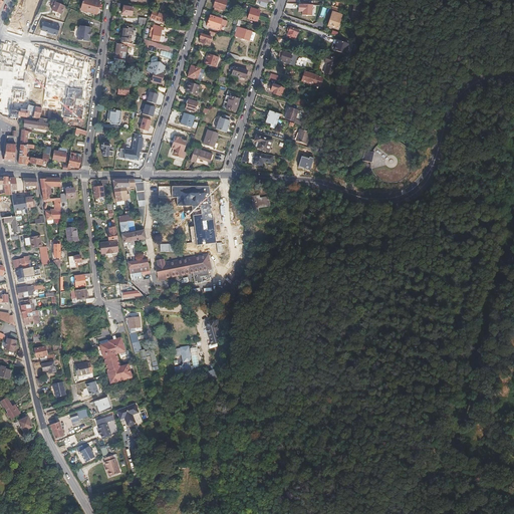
[(83,0),(81,10),(96,14),(100,2),(91,0),(83,0)]
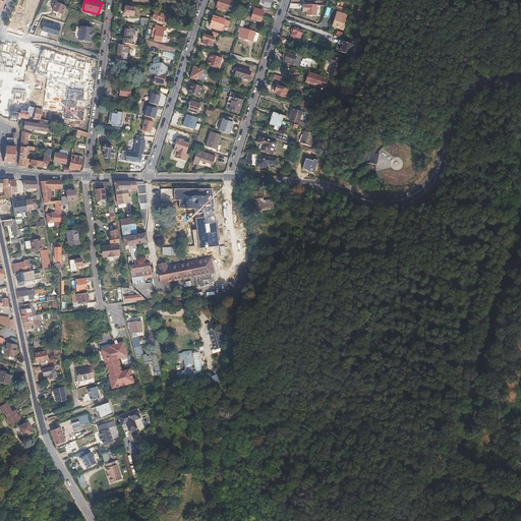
[(230,1),(227,0),(218,0),(216,7),(218,8),(223,10),(227,11),(230,1)]
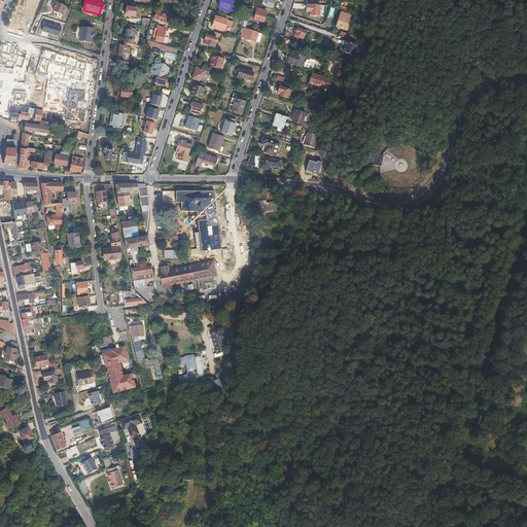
[(66,6),(60,3),(55,1),(53,5),(55,6),(54,10),(63,14),(66,6)]
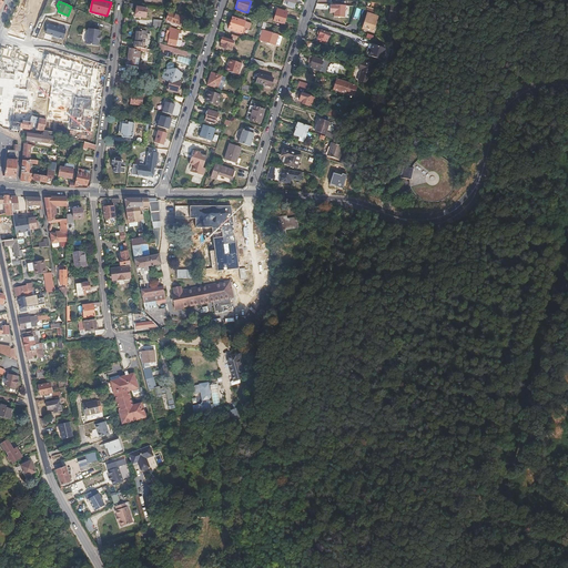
[(345,4),(330,3),(330,12),(334,12),(334,17),(345,17),(345,4)]
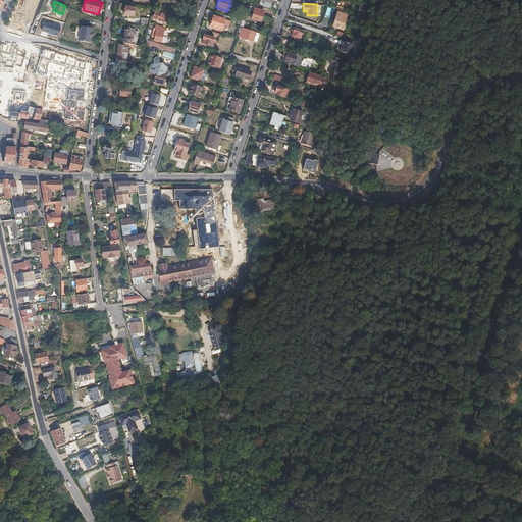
[(125,15),(134,16),(135,8),(125,6),(124,11),(126,11),(125,15)]
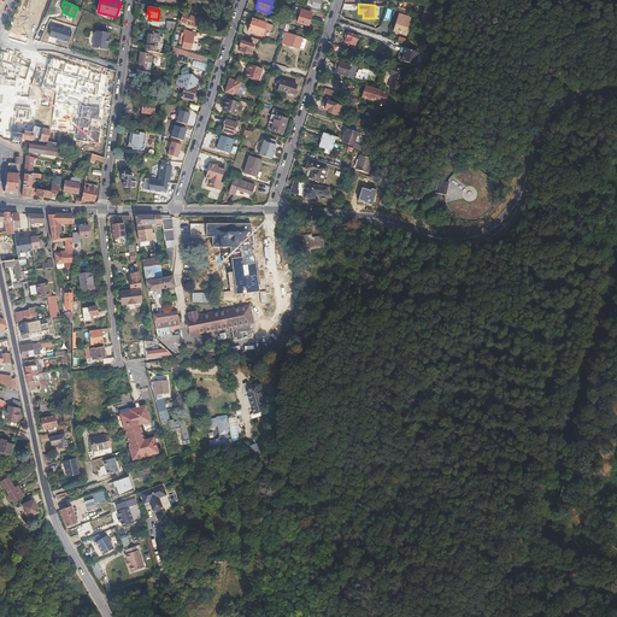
[(436,10),(425,7),(423,19),(428,21),(429,18),(434,19),(436,10)]
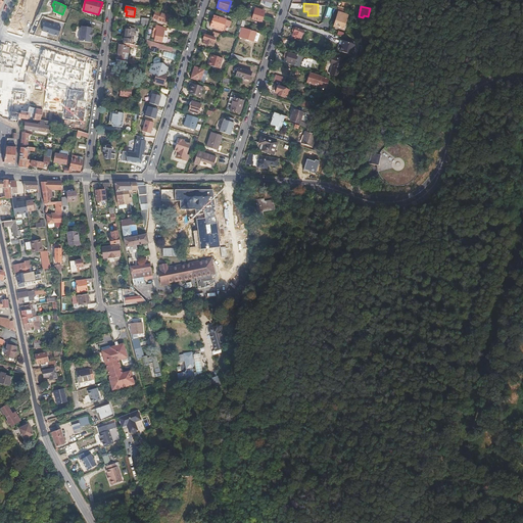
[(349,10),(345,9),(340,7),(336,18),(335,18),(334,18),(332,26),(343,29),(349,10)]
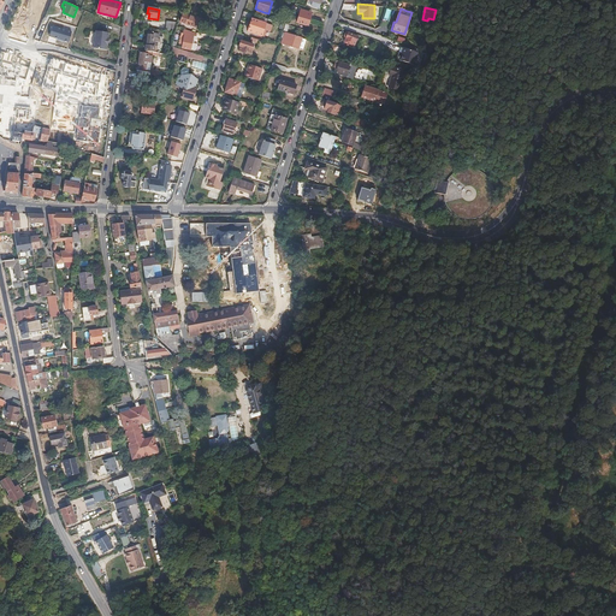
[(308,12),(301,10),(296,23),(307,27),(312,16),(308,15),(308,12)]
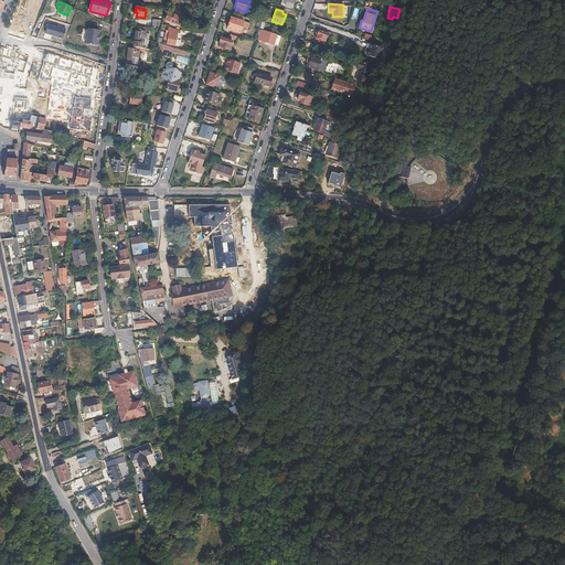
[(183,18),(168,13),(166,21),(181,25),(183,18)]
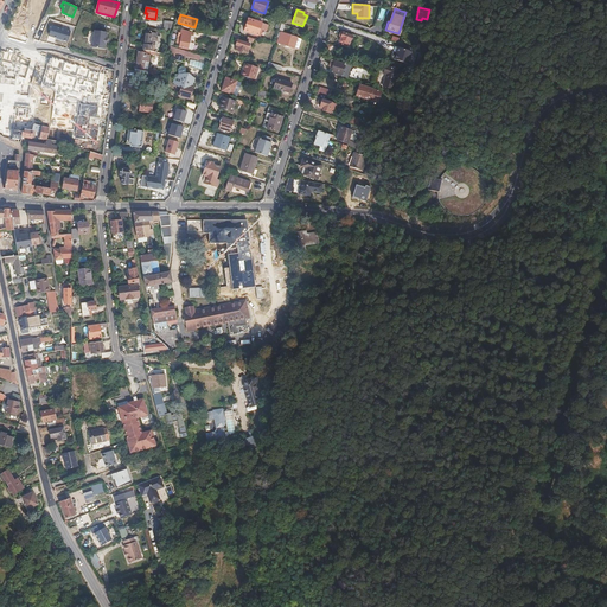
[(267,20),(262,19),(259,18),(257,17),(256,21),(248,19),(244,32),(257,36),(260,30),(266,32),(268,25),(266,25),(267,20)]
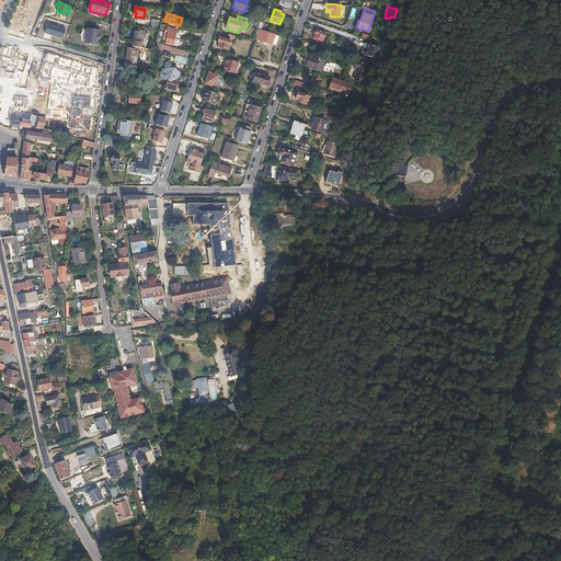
[(176,32),(176,29),(168,26),(167,31),(169,31),(165,44),(173,45),(175,35),(178,35),(179,32),(176,32)]
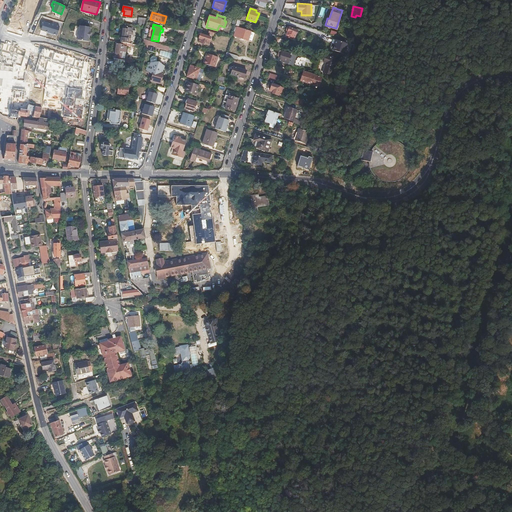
[(90,27),(79,26),(77,41),(88,42),(88,38),(89,38),(90,32),(89,32),(90,27)]
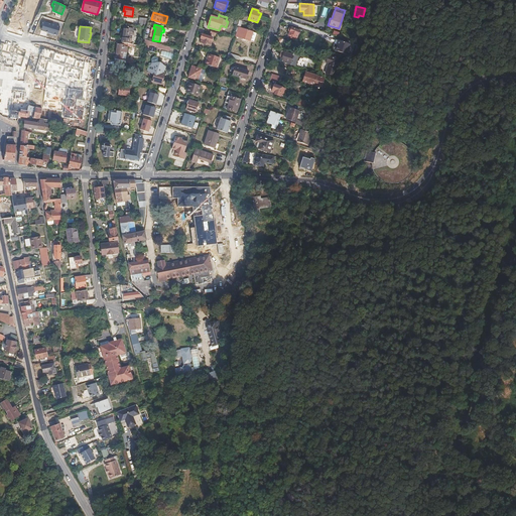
[(133,35),(133,33),(132,32),(132,28),(128,28),(128,27),(124,26),(122,42),(130,44),(131,35),(133,35)]
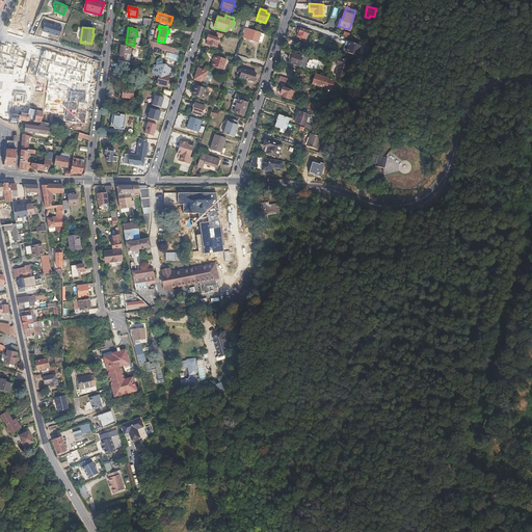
[(306,40),(309,31),(299,28),(298,28),(297,30),(297,32),(299,33),(297,36),(300,37),(299,40),(301,40),(302,38),(306,40)]
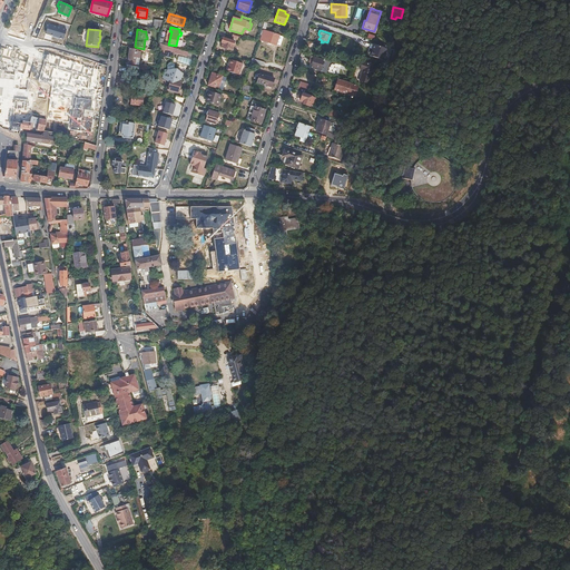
[(263,31),(262,31),(261,35),(262,36),(261,40),(276,46),(279,36),(264,31),(263,31)]
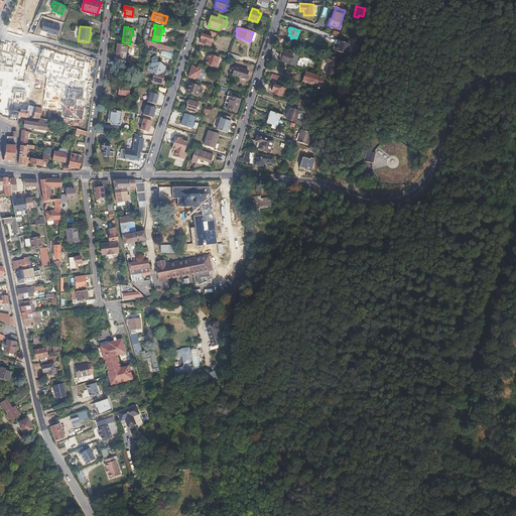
[(212,37),(202,34),(201,39),(202,39),(201,42),(210,45),(212,37)]
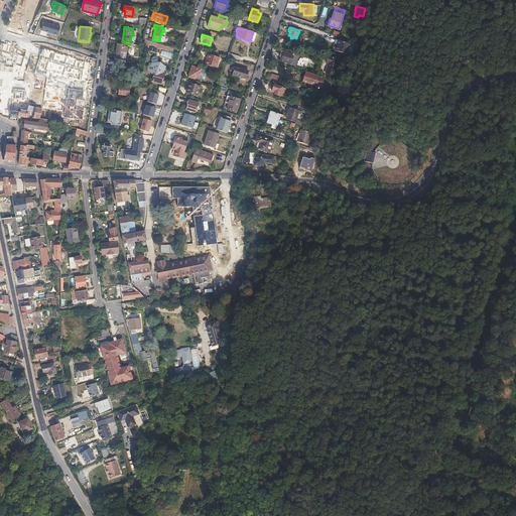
[(350,43),(336,38),(332,49),(347,53),(350,43)]
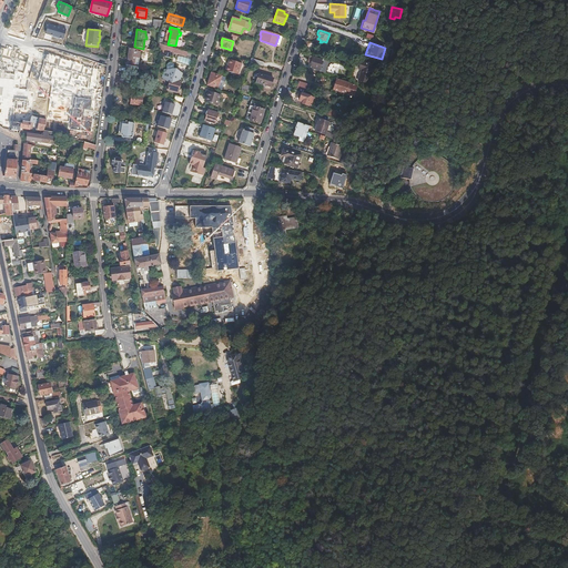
[(182,50),(159,43),(159,48),(181,56),(182,50)]
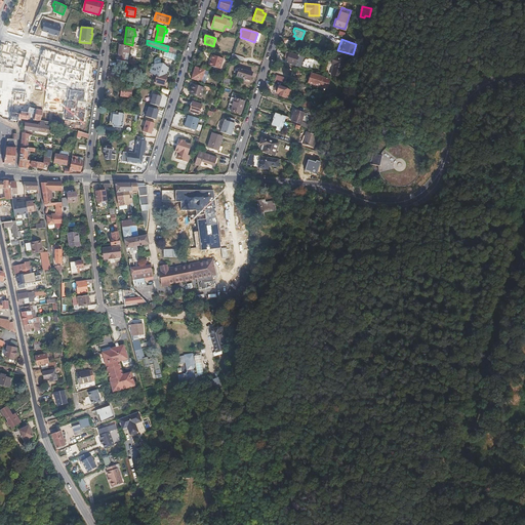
[(124,43),(119,43),(118,55),(118,58),(127,61),(129,48),(128,48),(128,46),(135,47),(135,45),(132,45),(124,43)]
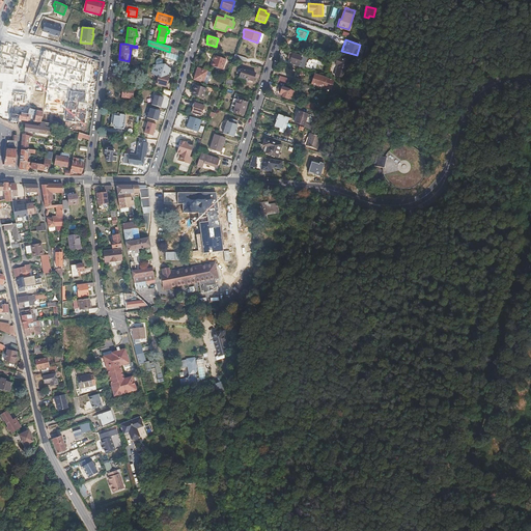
[(221,57),(222,55),(215,52),(214,55),(218,56),(216,61),(223,64),(222,70),(224,71),(225,65),(226,65),(228,60),(221,57)]
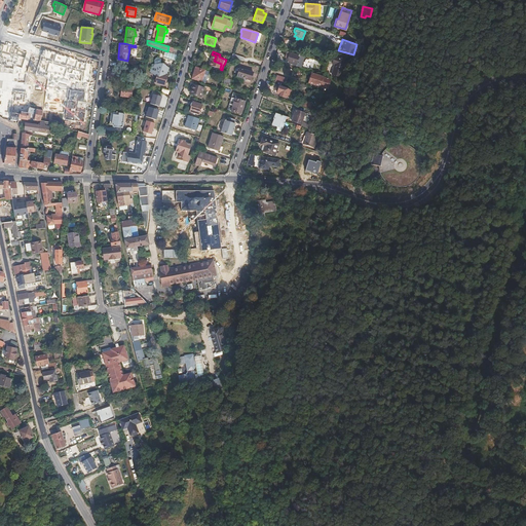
[(301,66),(304,57),(287,51),(286,55),(289,55),(287,62),(296,65),(296,64),(301,66)]
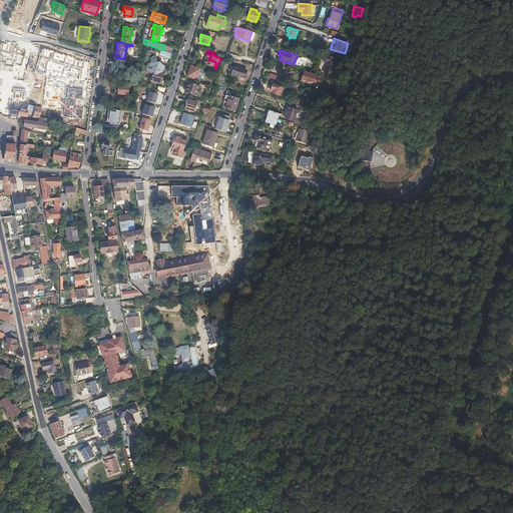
[(333,75),(339,55),(328,52),(325,62),(326,62),(323,72),(325,73),(324,75),(330,77),(331,75),(333,75)]
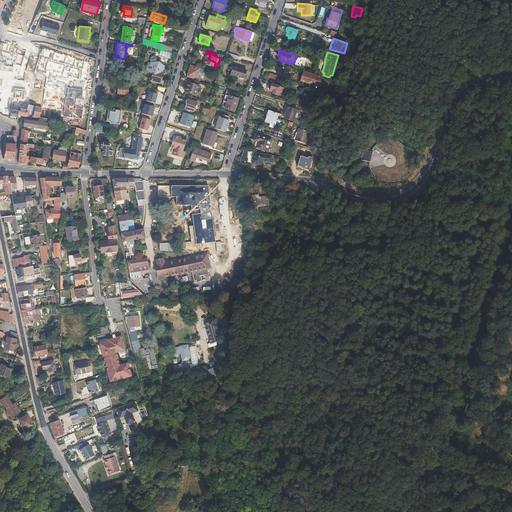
[(152,67),(163,71),(164,66),(159,62),(158,62),(157,58),(156,56),(153,56),(151,58),(151,62),(151,65),(148,65),(146,70),(150,73),(152,67)]
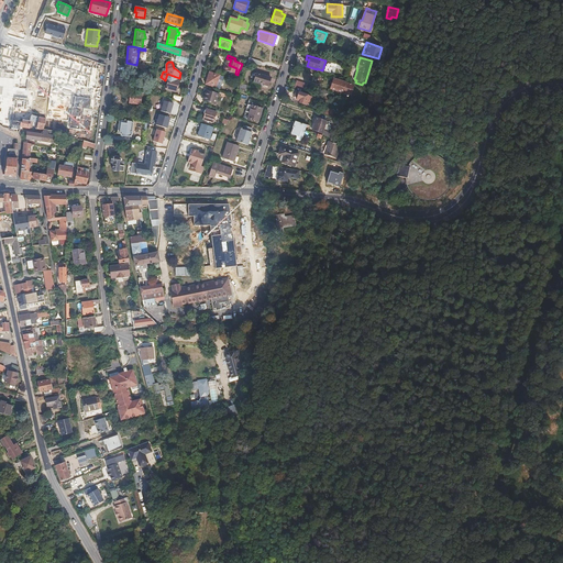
[(220,76),(210,73),(206,85),(216,88),(220,76)]
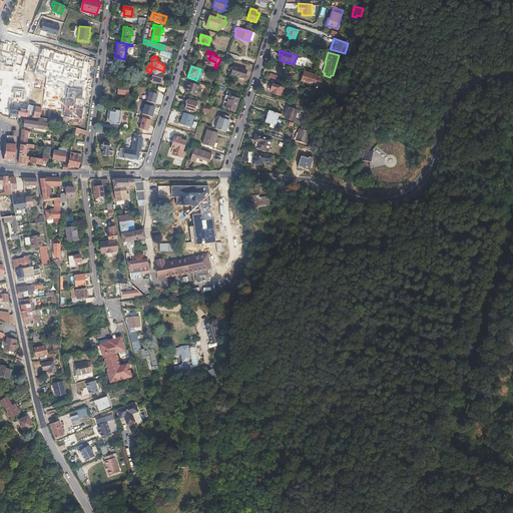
[(232,66),(229,74),(244,78),(246,71),(232,66)]
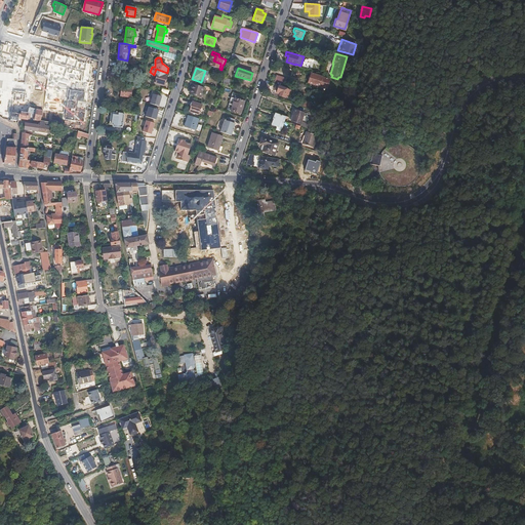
[(167,73),(156,69),(154,75),(157,77),(155,83),(164,86),(167,76),(166,75),(167,73)]
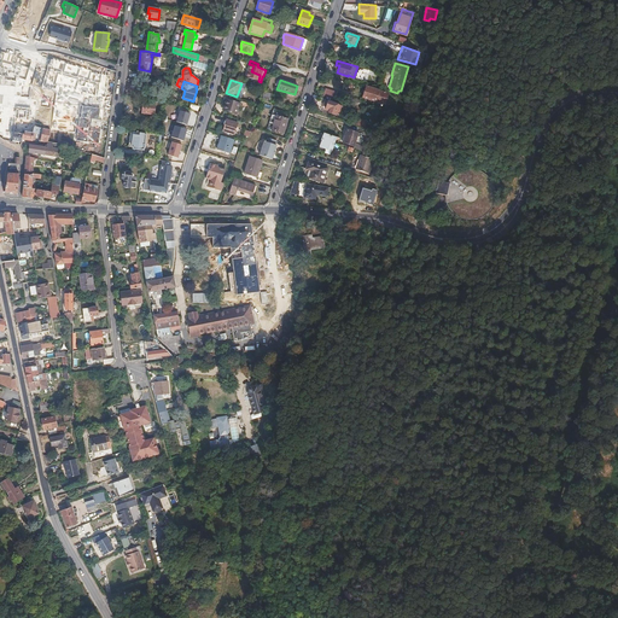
[(351,101),(356,82),(351,81),(347,100),(351,101)]
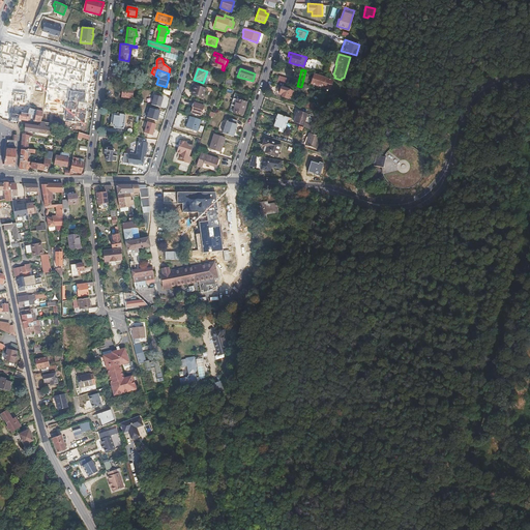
[(330,89),(333,80),(314,74),(312,83),(330,89)]
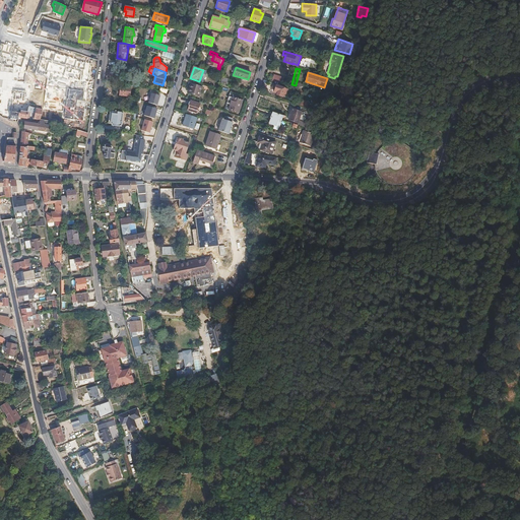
[(283,78),(274,75),(272,80),(281,83),(283,78)]
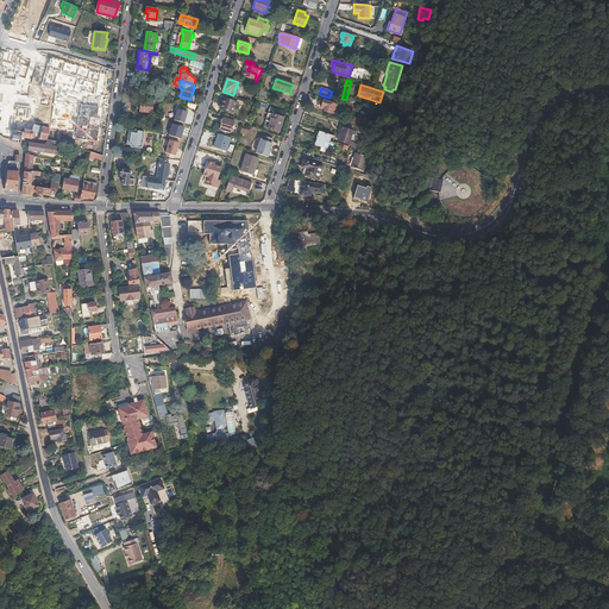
[(333,99),(330,98),(319,94),(315,94),(314,99),(320,100),(320,99),(324,100),(322,106),(321,108),(327,111),(327,112),(332,113),(333,108),(332,108),(333,102),(332,102),(333,99)]
